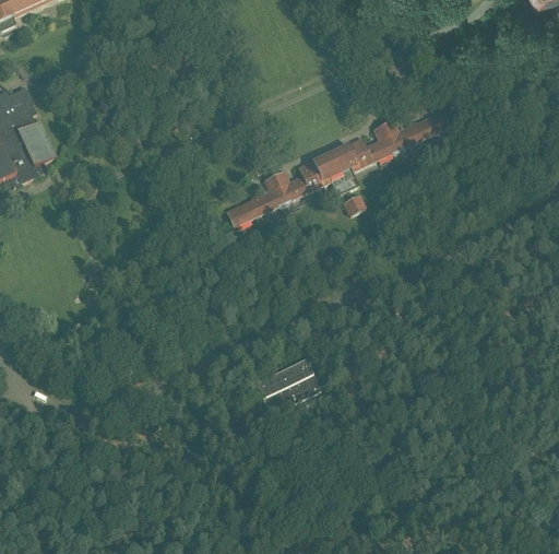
[(0,0),(0,34),(6,36),(14,32),(16,27),(13,20),(56,0),(0,0)]
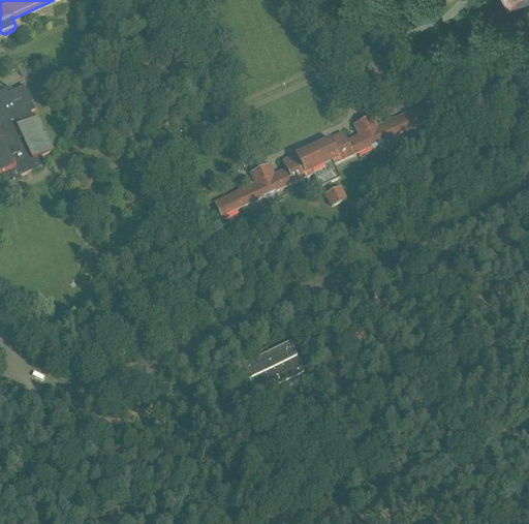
[(18,63),(19,66),(22,72),(29,69),(25,59),(18,63)]
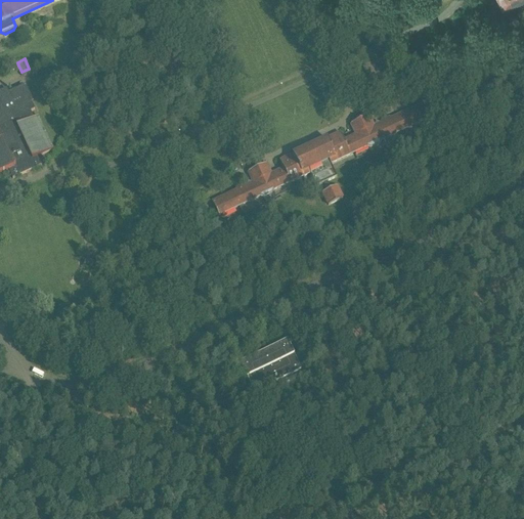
[(0,170),(8,166),(13,175),(42,162),(38,153),(52,146),(37,113),(34,114),(31,107),(35,105),(25,83),(0,94),(0,93),(0,170)]
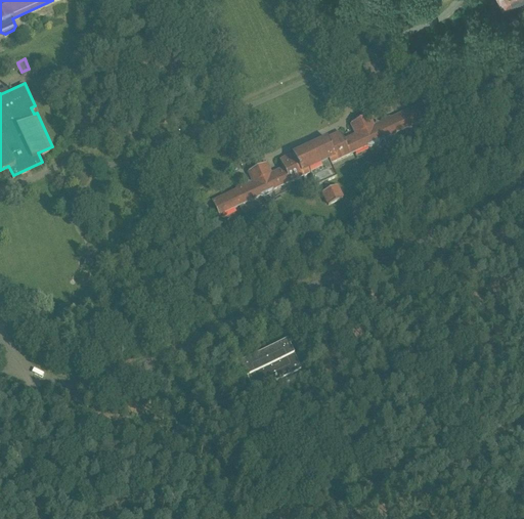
[(382,135),(393,131),(422,118),(416,103),(391,115),(391,114),(381,118),(382,119),(374,123),(368,112),(351,120),(356,131),(344,136),(340,129),(280,157),(284,165),(271,171),(266,160),(248,169),(253,179),(246,183),(246,181),(236,185),(236,187),(213,199),(219,212),(258,193),(261,195),(274,188),(275,185),(310,169),(316,183),(324,179),(328,186),(322,188),(328,201),(343,195),(338,181),(331,184),(328,177),(337,173),(331,160),(365,143),(368,144),(381,139),(382,135)]
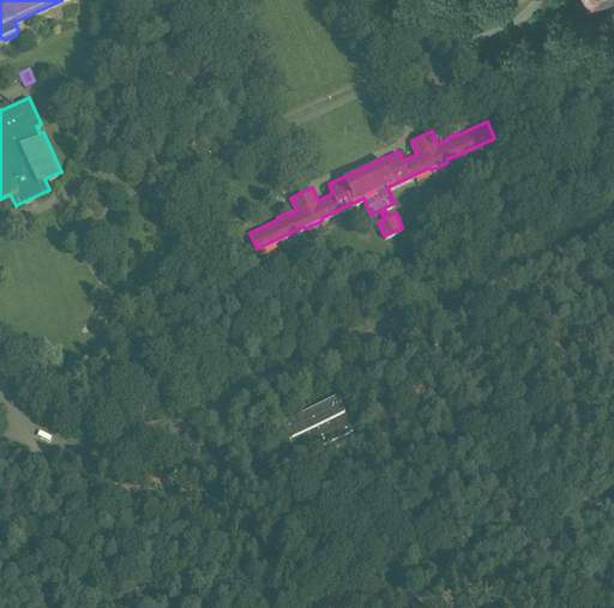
[(298,455),(299,455),(353,428),(337,395),(282,421),(298,455)]
